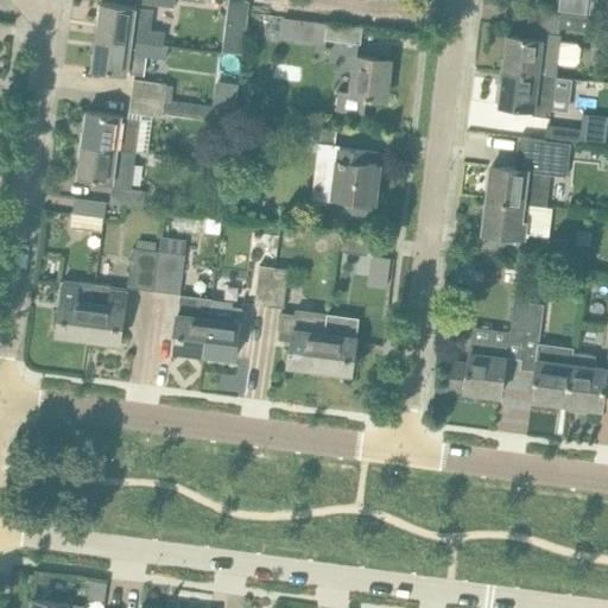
[(246,0),(228,0),(226,20),(246,24),(249,0),(246,0)]
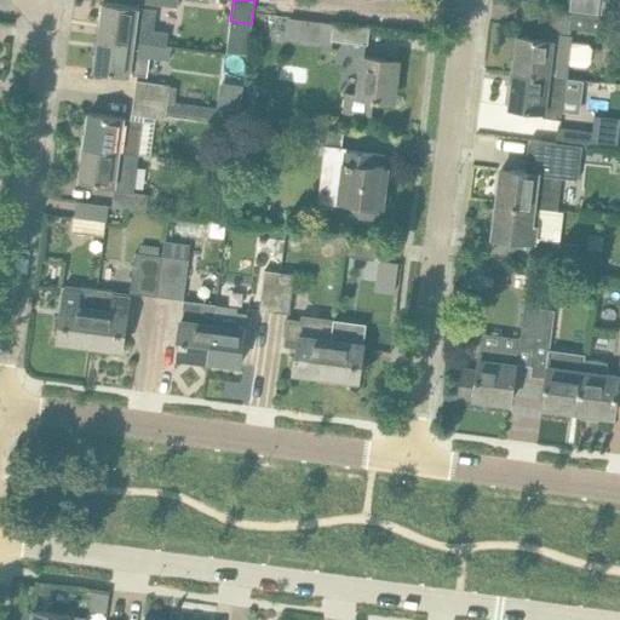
[(102,3),(97,38),(166,46),(167,32),(154,30),(153,30),(156,10),(138,7),(126,6),(102,3)]
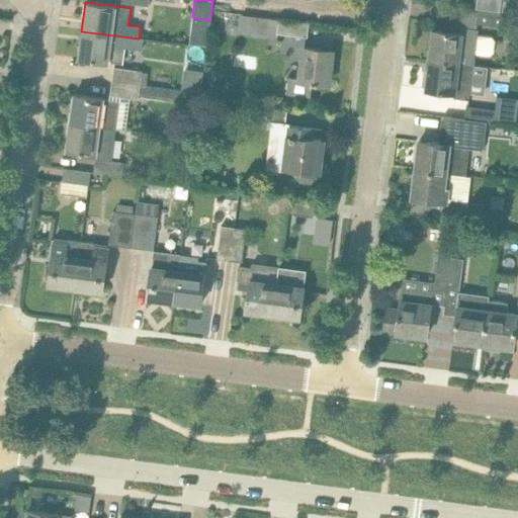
[(517,15),(477,10),(476,23),(505,27),(504,30),(517,31),(517,15)]
